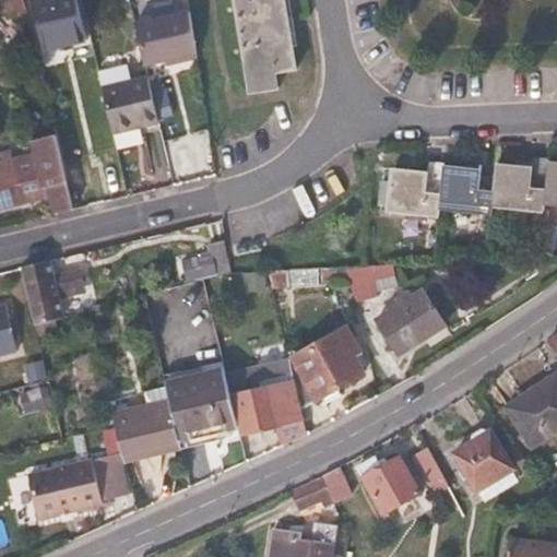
[(83,42),(72,0),(23,0),(36,52),(83,42)]
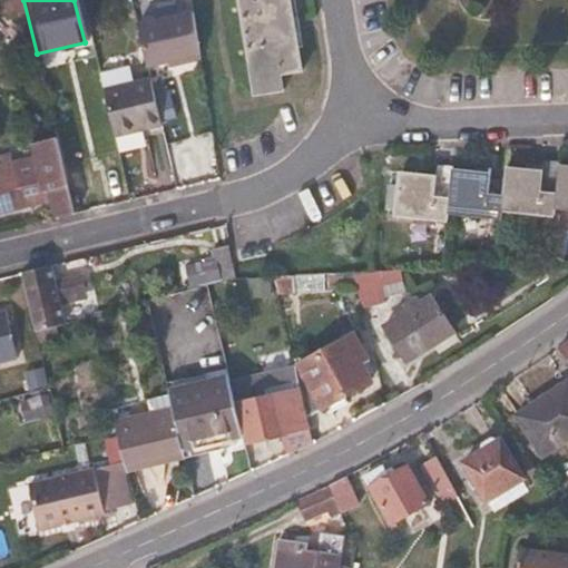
[(300,70),(287,0),(238,0),(255,92),(282,89),(280,74),(300,70)]
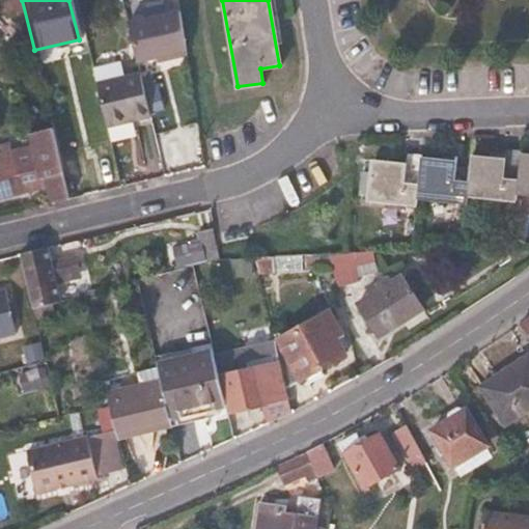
[(137,63),(158,58),(158,61),(187,55),(178,11),(127,24),(137,63)]
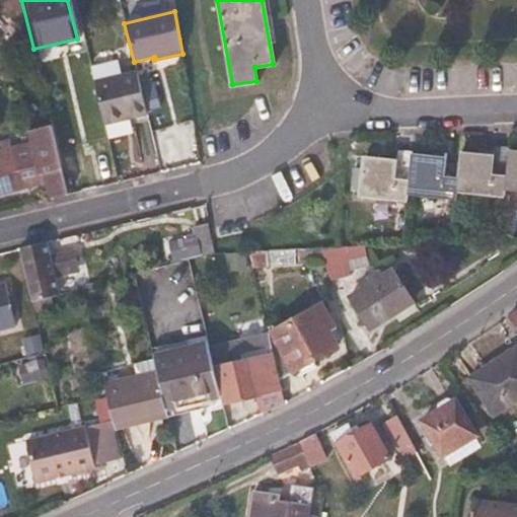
[(121,76),(118,61),(90,66),(104,124),(147,114),(136,72),(121,76)]
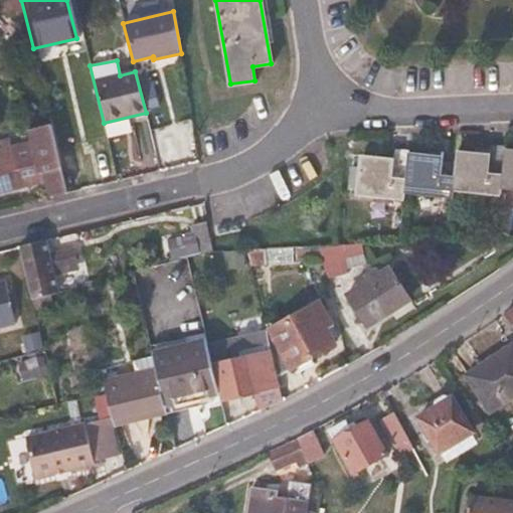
[(67,194),(59,163),(51,127),(34,132),(36,142),(8,149),(6,141),(0,143),(0,192),(17,188),(17,184),(20,183),(23,183),(27,184),(37,182),(40,178),(45,177),(50,197),(67,194)]
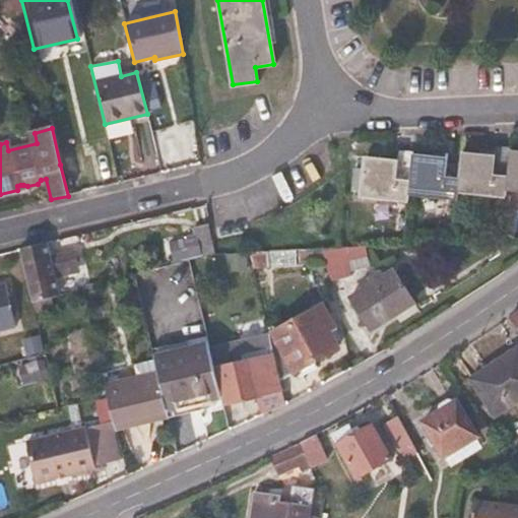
[(517,190),(517,152),(509,152),(509,147),(496,146),(495,156),(461,153),(459,179),(445,178),(446,159),(411,156),(411,152),(398,151),(398,162),(365,158),(362,196),(408,200),(408,193),(457,198),(457,192),(505,195),(506,190),(517,190)]
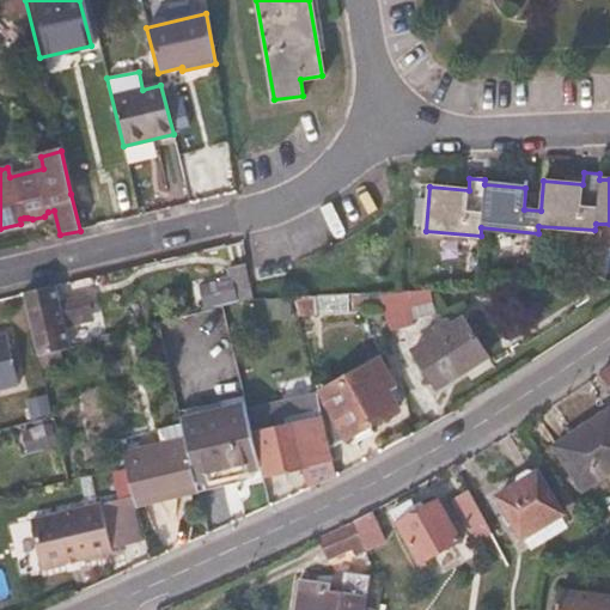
[(252,298),(244,267),(230,270),(237,302),(252,298)]
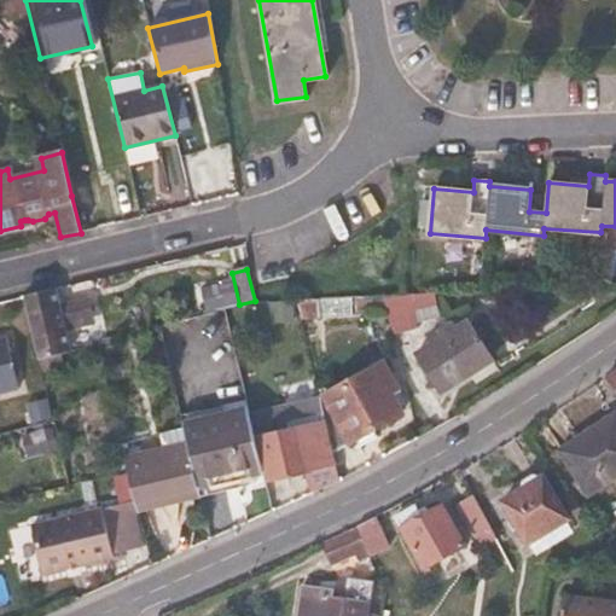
[(56,285),(28,291),(42,359),(70,353),(64,325),(96,318),(91,297),(60,304),(56,285)]
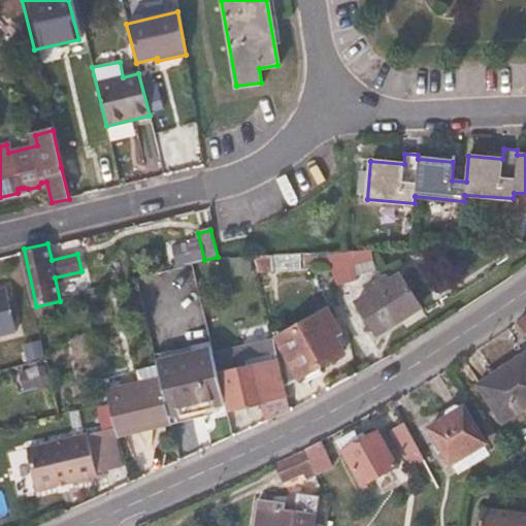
[(373,261),(370,251),(326,252),(330,266),(335,286),(356,280),(353,266),(373,261)]
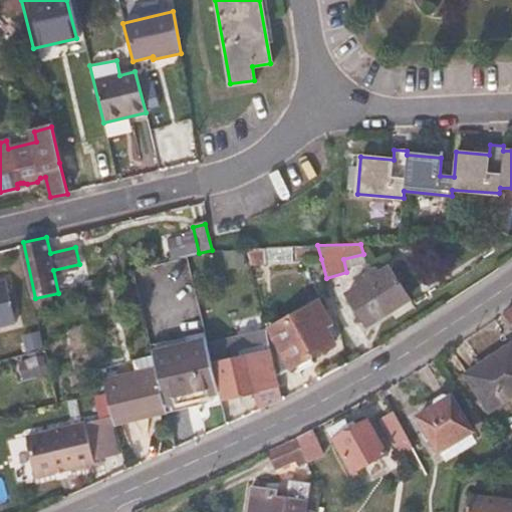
[(321,259),(317,245),(293,247),(294,260),(321,259)]
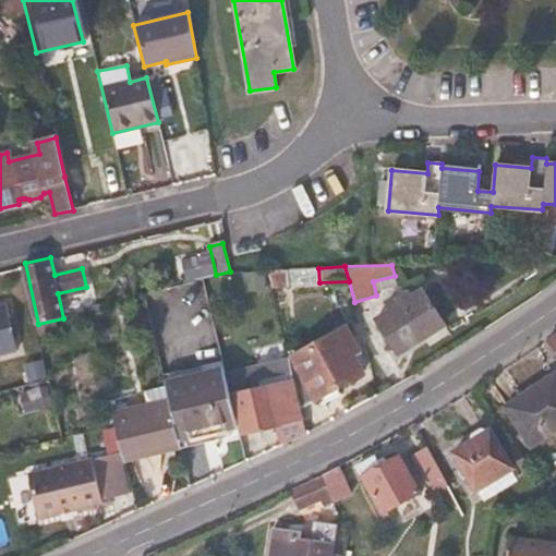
[(289,287),(287,269),(267,270),(272,288),(289,287)]
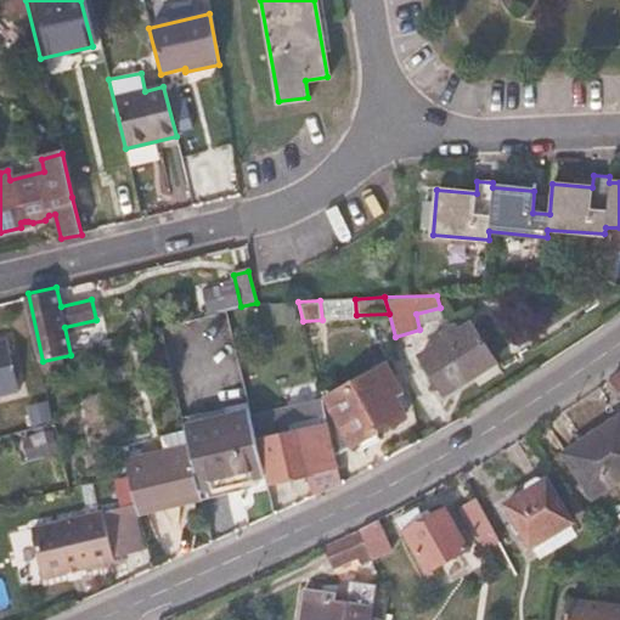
[(443,395),(494,364),(471,327),(461,333),(456,326),(440,336),(444,343),(418,360),(443,395)]
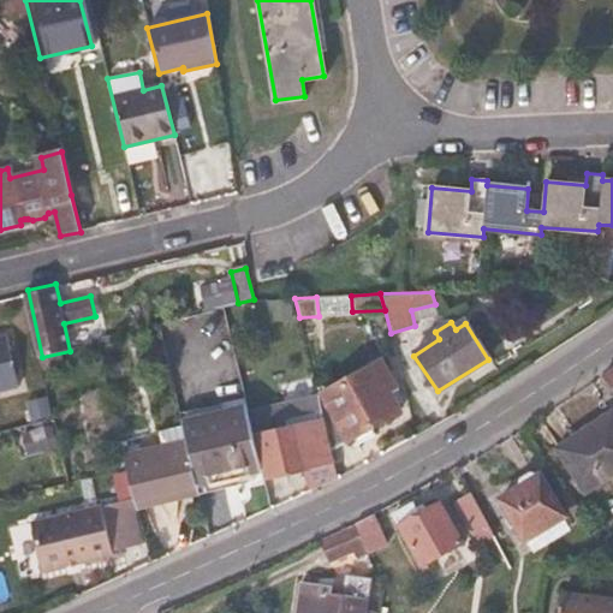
[(10,331),(0,332),(0,392),(23,387),(10,331)]
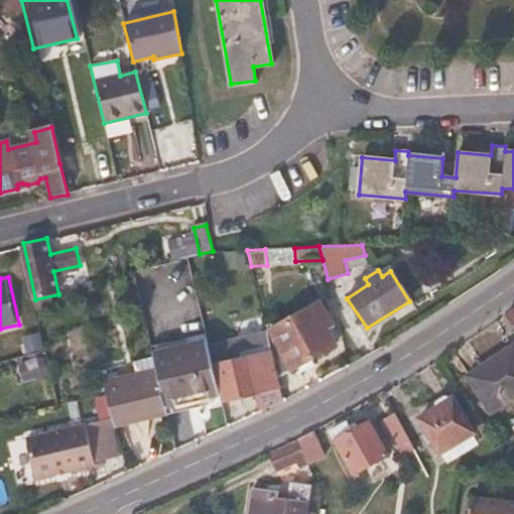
[(336,345),(327,328),(332,325),(320,303),(269,333),(290,370),(336,345)]
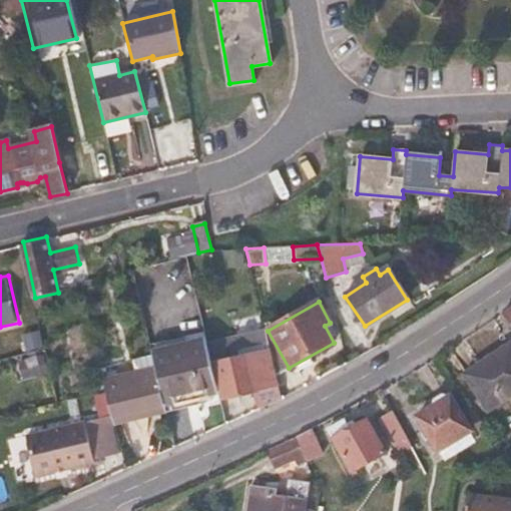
[(510,305),(501,313),(510,325),(510,305)]
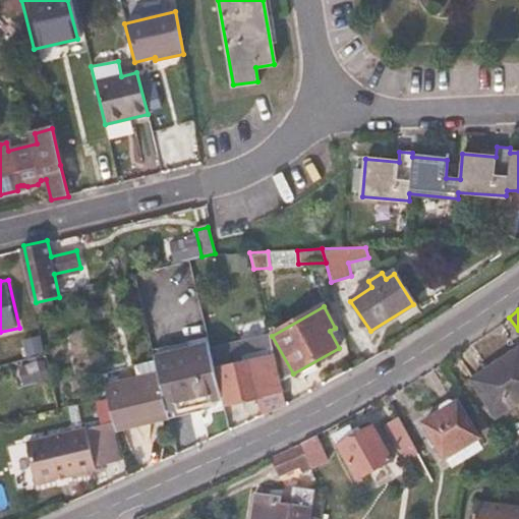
[(280,380),(270,335),(239,342),(238,346),(211,352),(222,401),(223,406),(264,396),(267,413),(286,404),(280,380)]
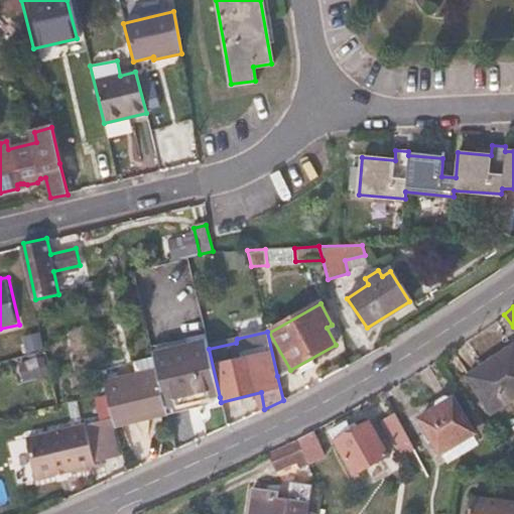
[(220,397),(209,349),(207,342),(152,355),(155,367),(166,408),(166,410),(220,397)]
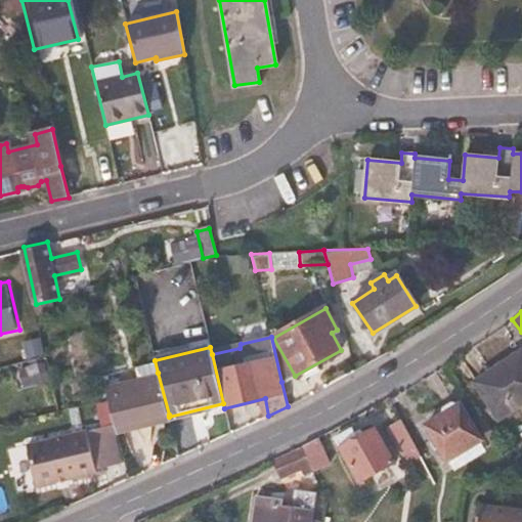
[(521,400),(521,348),(473,380),(497,417),(521,400)]
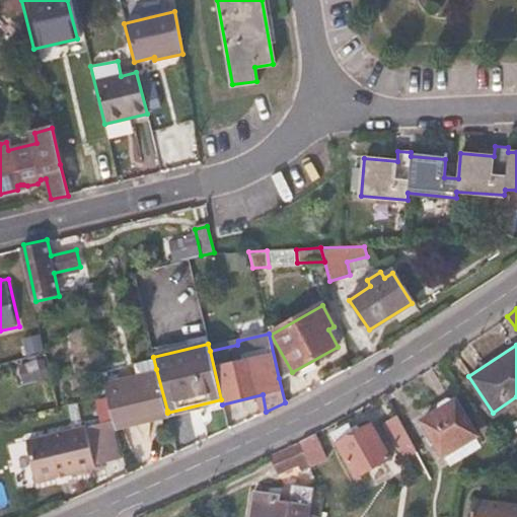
[(25,380),(45,375),(41,360),(22,364),(25,380)]
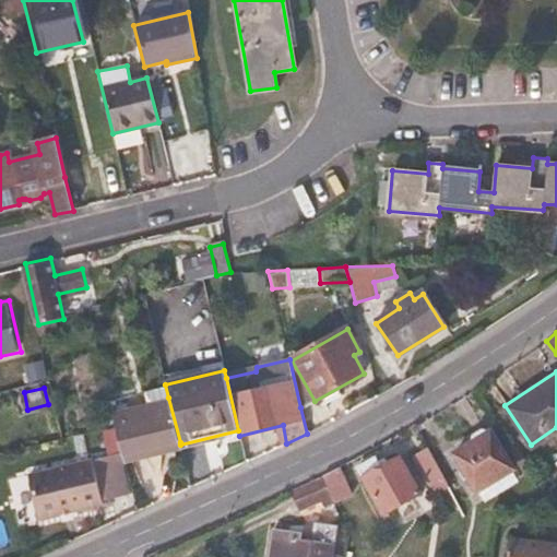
[(180,445),(180,442),(168,398),(113,411),(115,425),(123,457),(125,458),(126,465),(182,451),(180,445)]
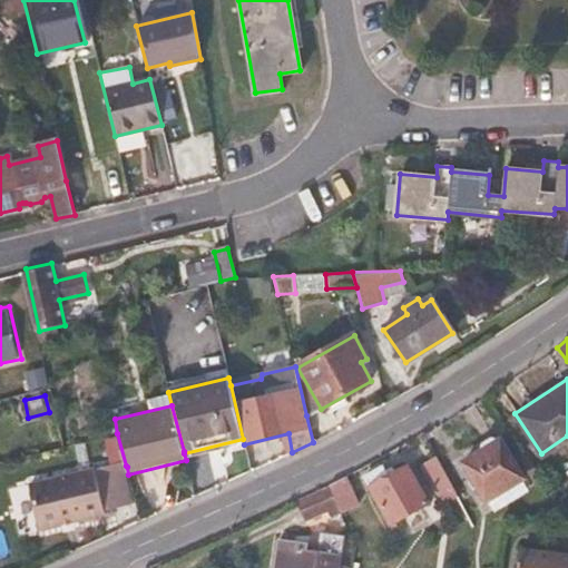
[(521,476),(498,438),(461,459),(485,498),(521,476)]
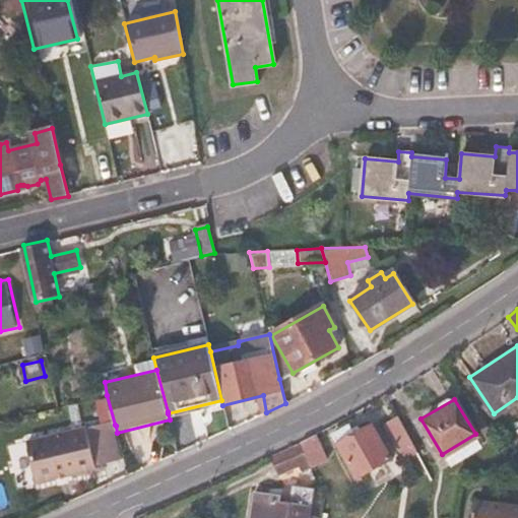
[(419,456),(396,414),(383,422),(401,457),(409,453),(412,459),(419,456)]
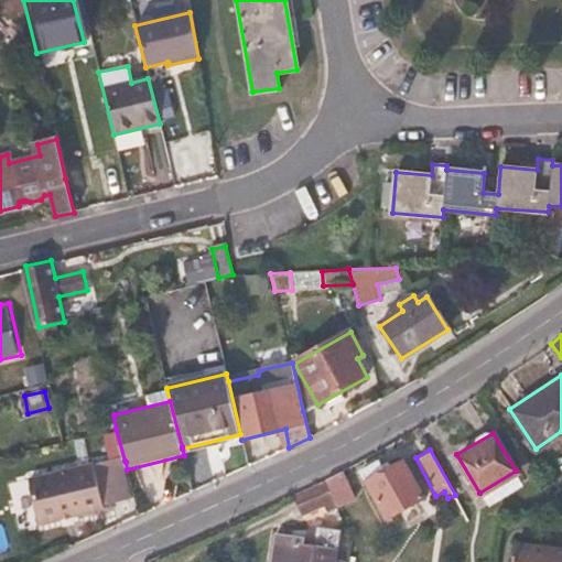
[(423,495),(403,458),(382,469),(378,458),(359,468),(386,516),(423,495)]
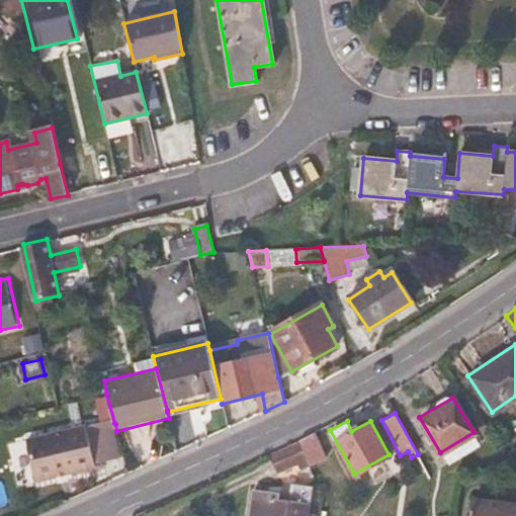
[(123,457),(116,431),(115,424),(114,423),(87,430),(86,427),(27,441),(38,482),(96,466),(95,463),(123,457)]
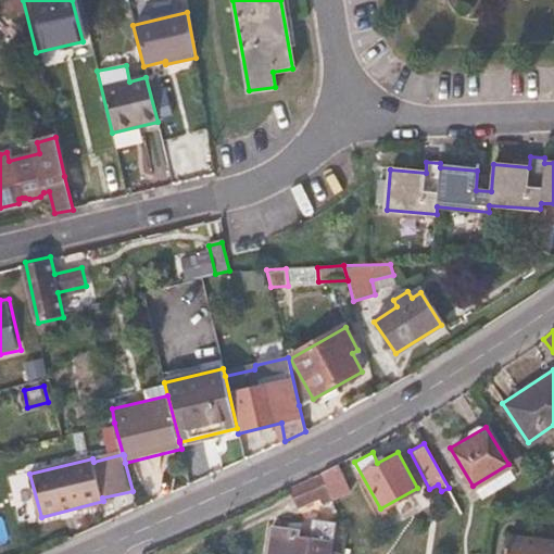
[(350,491),(337,465),(319,474),(331,500),(350,491)]
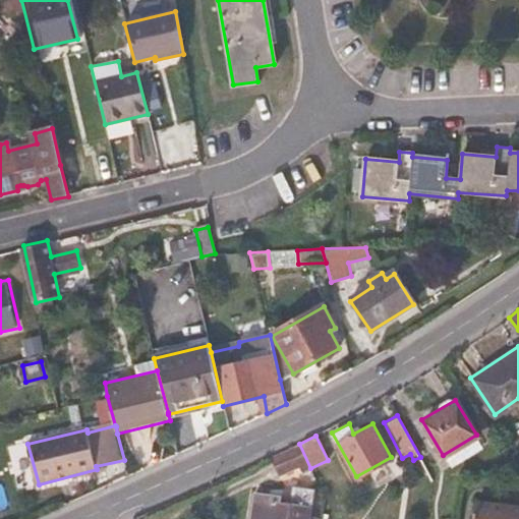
[(310,468),(299,444),(267,459),(279,484),(310,468)]
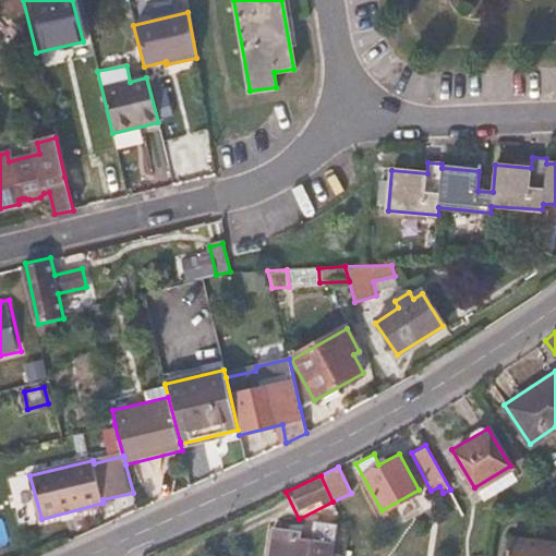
[(326,555),(328,543),(295,540),(298,531),(272,529),(267,555),(326,555)]
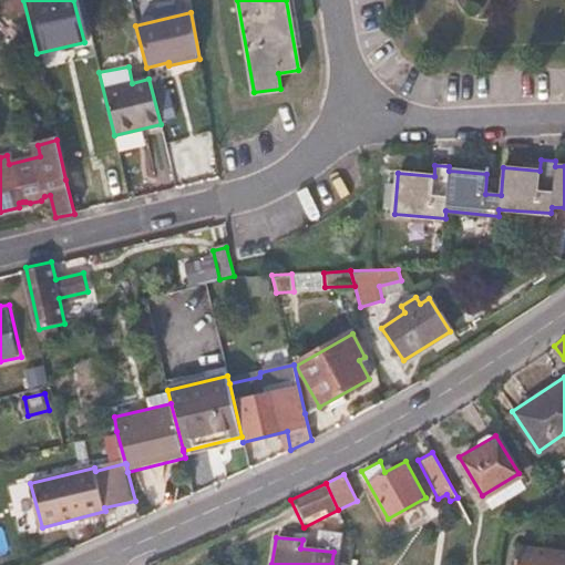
[(564,564),(564,546),(520,541),(515,564),(564,564)]
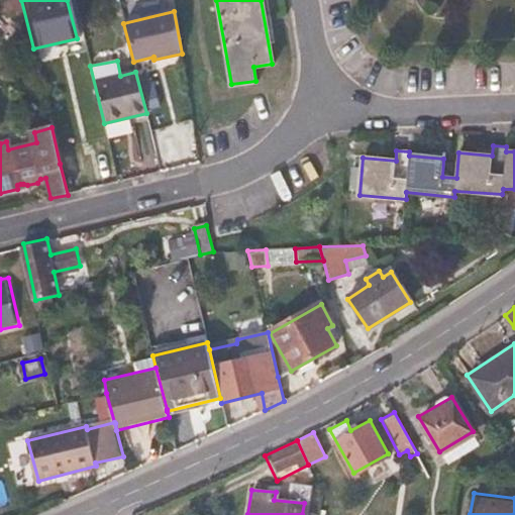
All buildings are outlined.
